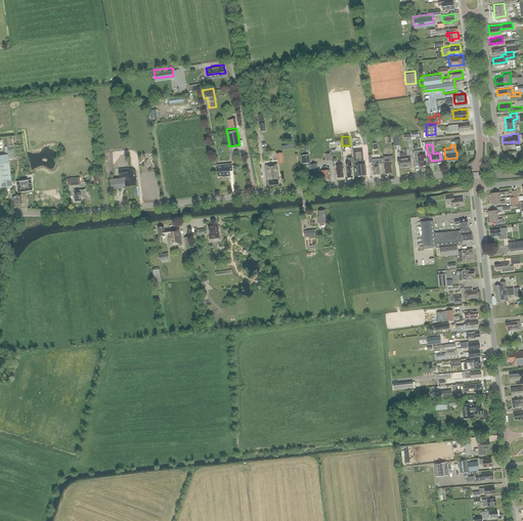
[(361,146),(352,147),(353,159),(354,159),(355,166),(354,166),(354,169),(355,169),(356,173),(357,174),(359,173),(365,172),(364,162),(364,160),(362,160),(361,146)]
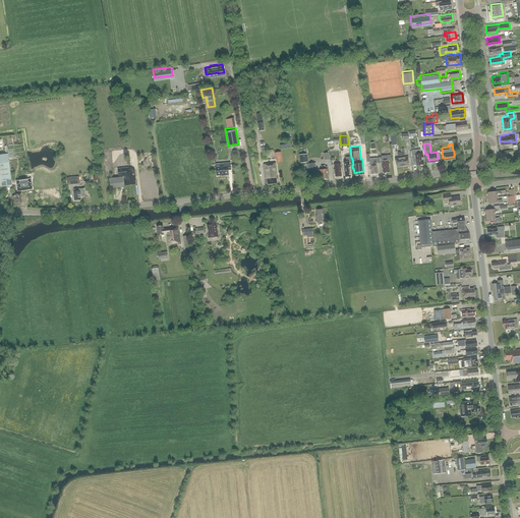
[(415,163),(423,162),(421,151),(420,151),(419,147),(410,148),(411,154),(414,153),(415,163)]
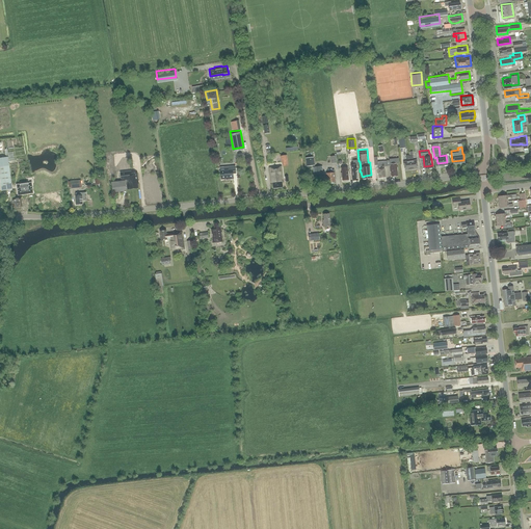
[(6,154),(0,155),(0,181),(1,187),(11,186),(6,154)]
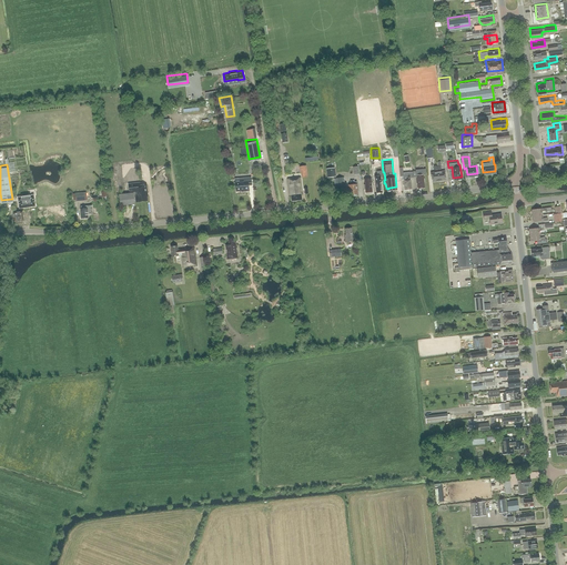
[(416,174),(415,174),(416,181),(417,185),(424,185),(423,180),(424,179),(424,177),(423,175),(423,172),(425,172),(425,167),(415,168),(416,174)]
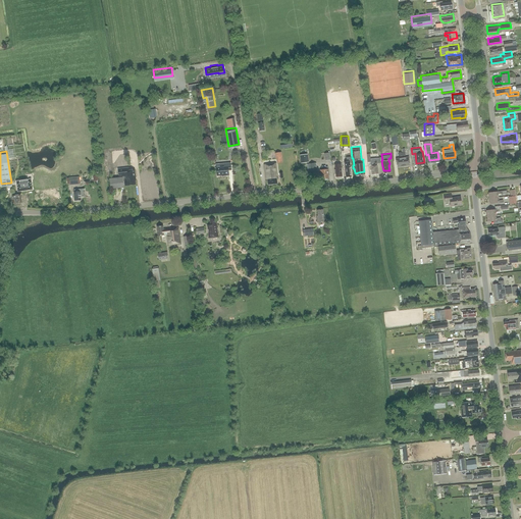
[(379,160),(378,155),(369,156),(370,162),(369,162),(369,167),(371,167),(371,172),(377,171),(376,160),(379,160)]
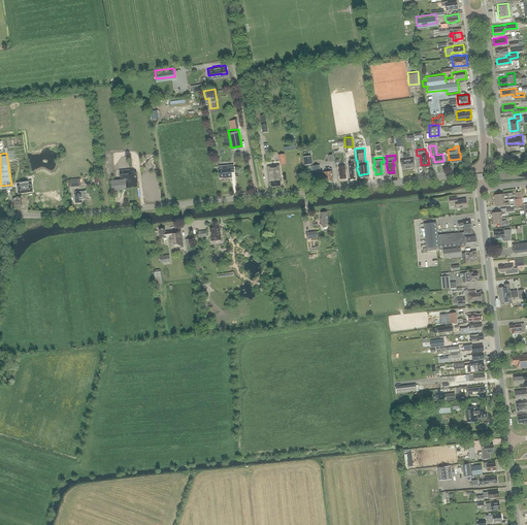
[(280,175),(280,174),(278,162),(266,164),(268,178),(269,178),(270,185),(280,183),(278,177),(280,177),(280,175)]
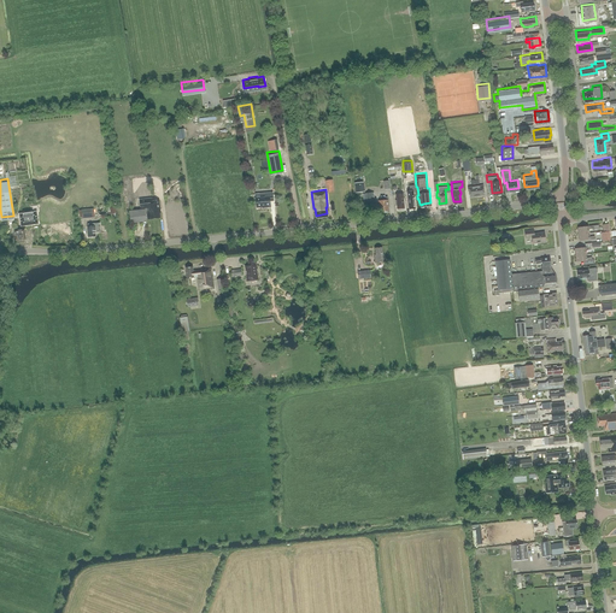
[(373,189),(362,190),(364,202),(374,201),(373,189)]
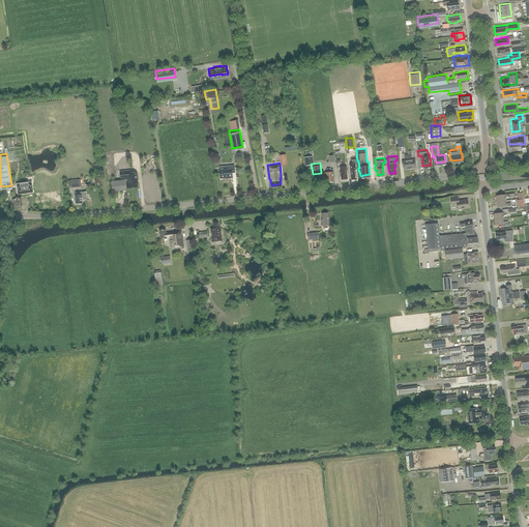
[(231,170),(234,170),(234,165),(228,165),(228,167),(219,168),(219,175),(225,175),(225,176),(232,175),(231,170)]
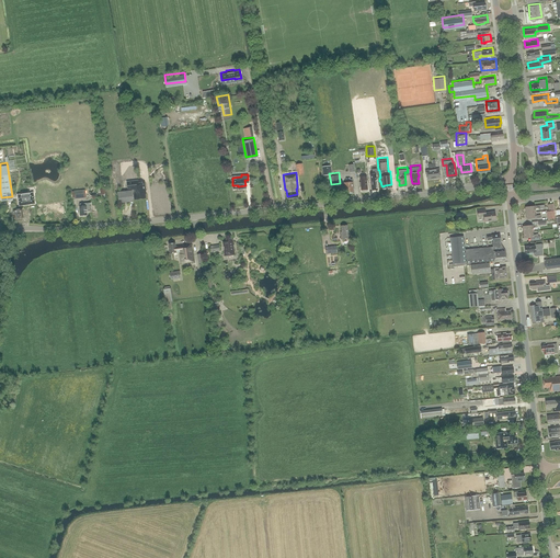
[(352,185),(353,184),(352,179),(352,177),(346,177),(346,175),(345,175),(345,180),(343,180),(343,185),(344,185),(345,190),(352,190),(352,185)]
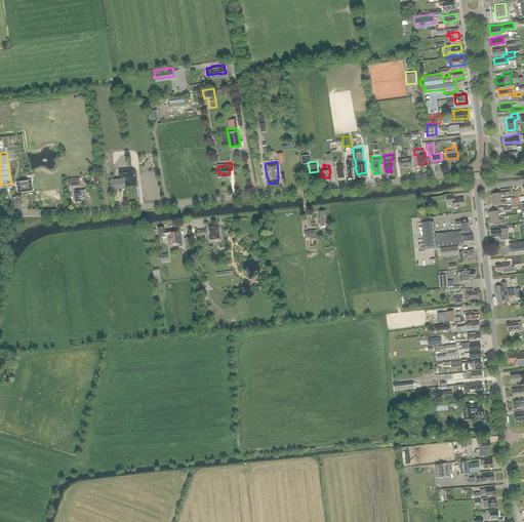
[(125,167),(118,167),(119,174),(124,174),(124,179),(125,184),(126,184),(135,183),(134,175),(135,175),(134,168),(125,169),(125,167)]
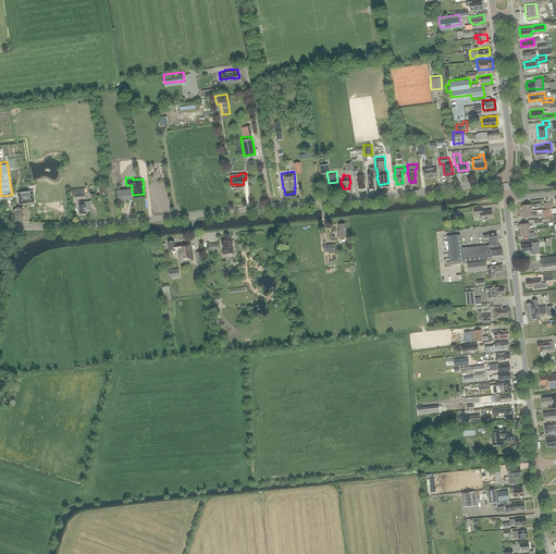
[(72,186),(73,194),(84,194),(84,185),(72,186)]
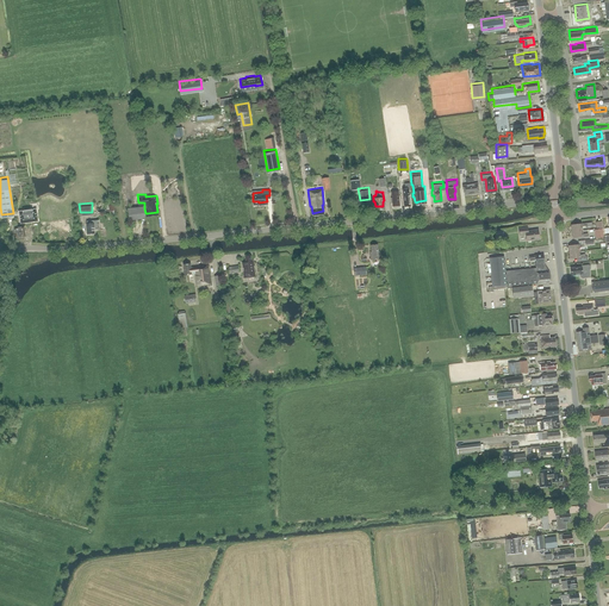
[(143,204),(126,205),(129,218),(144,216),(143,204)]
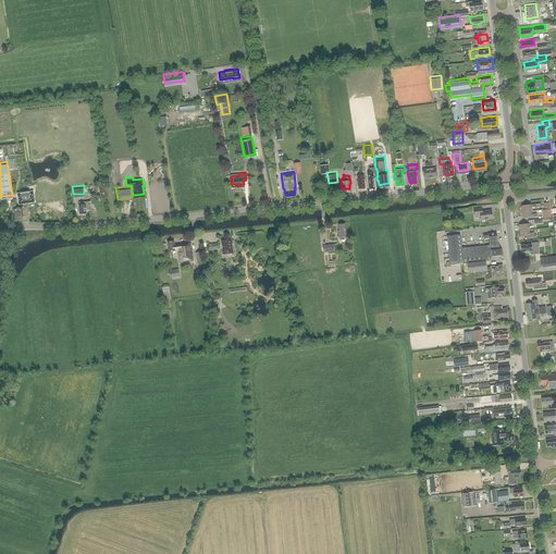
[(32,188),(16,191),(17,201),(34,199),(32,188)]
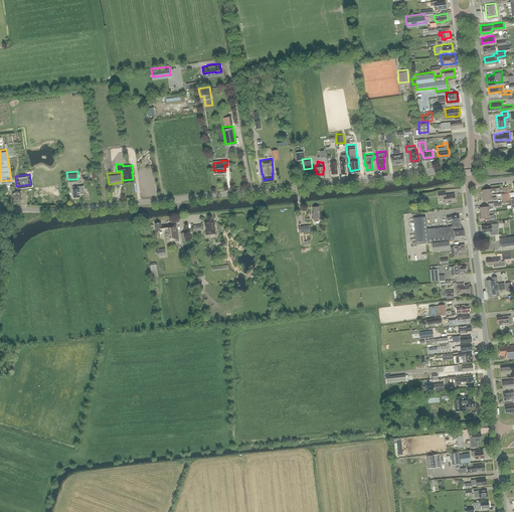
[(137,193),(137,180),(126,181),(127,193),(137,193)]
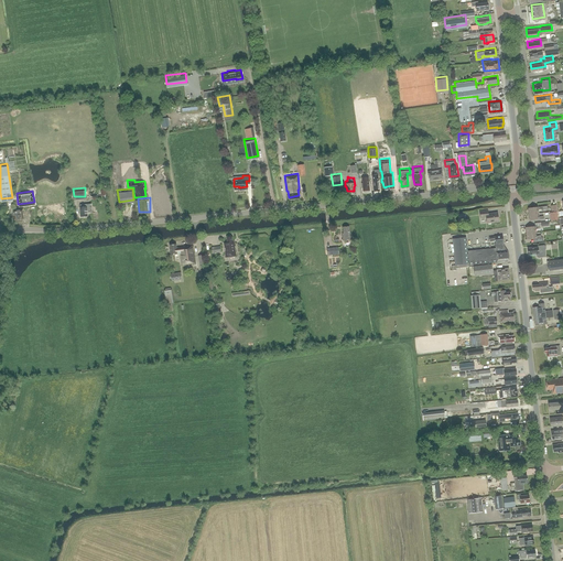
[(79,204),(79,214),(87,214),(86,209),(90,209),(90,201),(79,202),(79,204)]
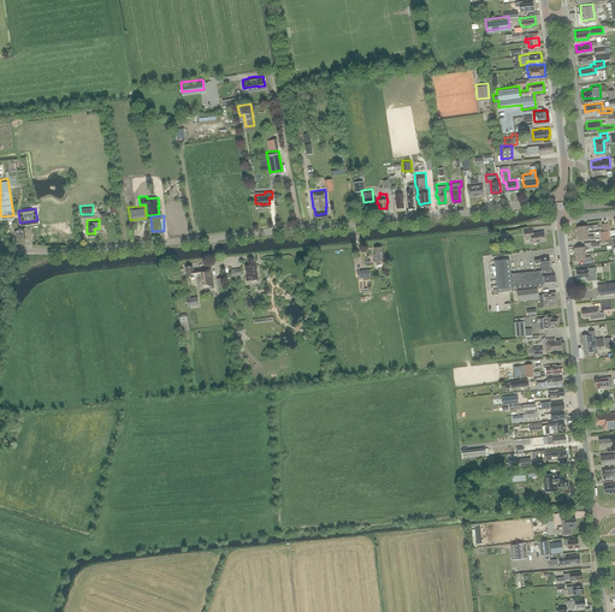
[(15,237),(24,236),(24,226),(15,227),(15,237)]
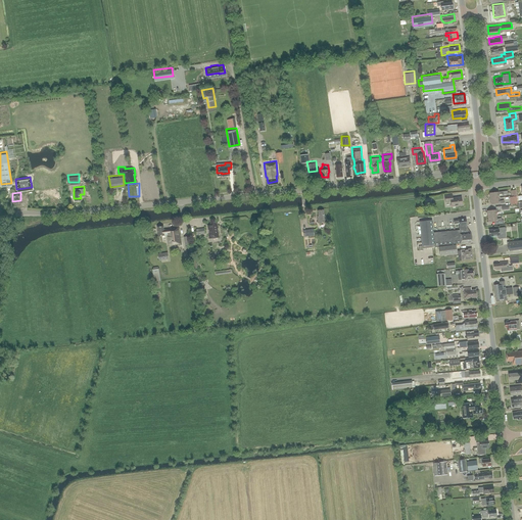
[(451,203),(462,202),(461,194),(452,195),(452,192),(443,193),(444,199),(451,199),(451,203)]
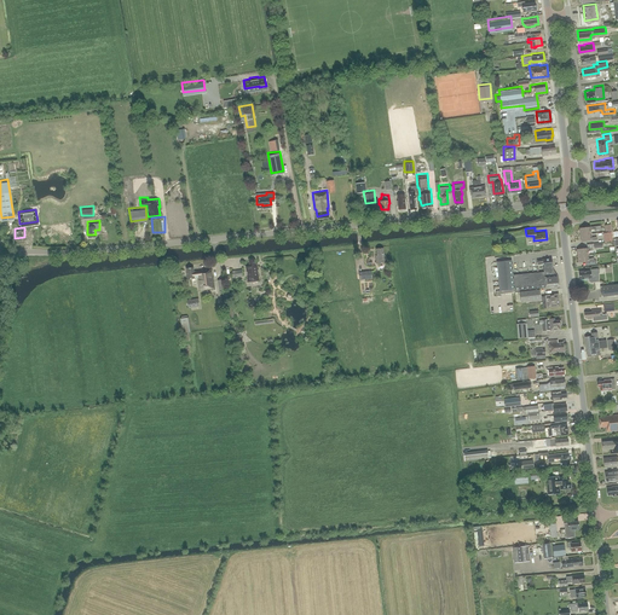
[(375,253),(376,261),(385,260),(385,257),(385,256),(385,253),(383,253),(382,245),(375,245),(376,253),(375,253)]
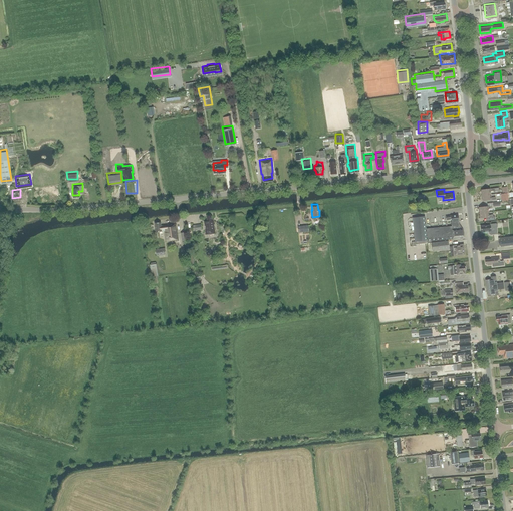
[(488,209),(479,210),(479,216),(485,215),(485,218),(494,217),(494,214),(492,214),(492,212),(488,213),(488,209)]
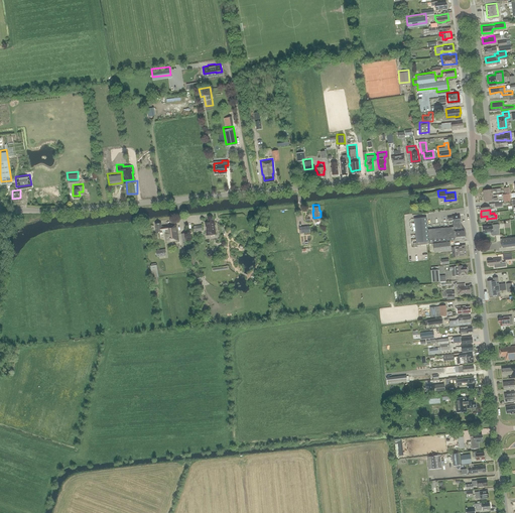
[(452,212),(446,212),(447,218),(452,218),(452,220),(460,220),(459,213),(452,214),(452,212)]
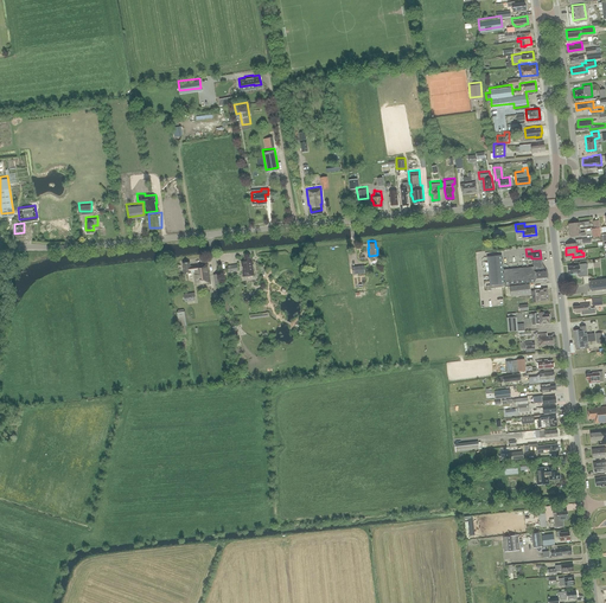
[(249,251),(243,252),(244,258),(241,258),(242,274),(253,273),(252,256),(249,256),(249,251)]
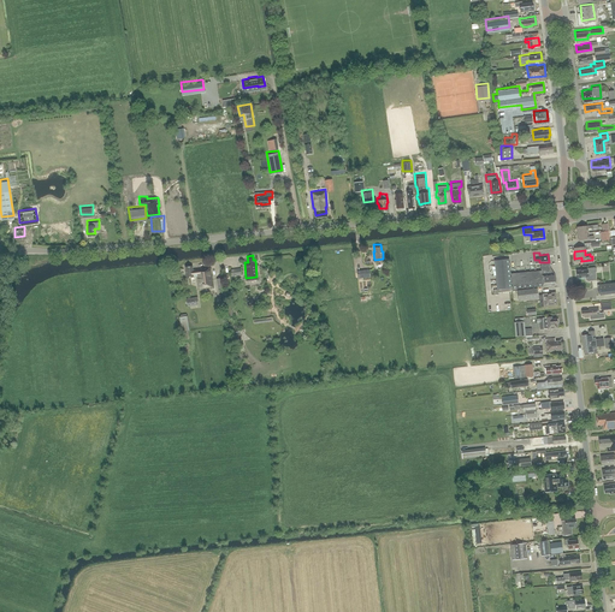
[(540,263),(539,263),(539,268),(540,268),(542,284),(542,283),(554,281),(553,269),(550,269),(549,262),(539,262),(540,263)]
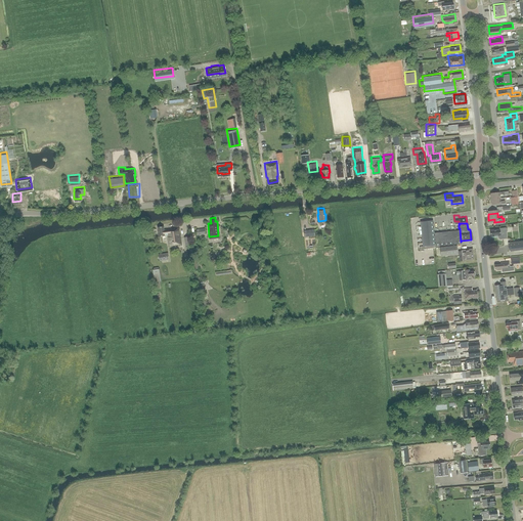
[(168,244),(180,242),(177,226),(164,228),(163,224),(157,224),(158,234),(164,233),(167,232),(168,244)]
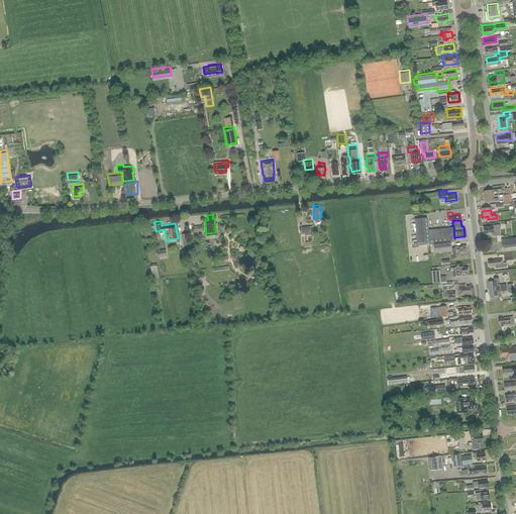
[(492,223),(492,224),(483,225),(484,231),(491,230),(491,231),(492,233),(494,233),(499,232),(499,226),(499,225),(499,223),(498,222),(492,223)]
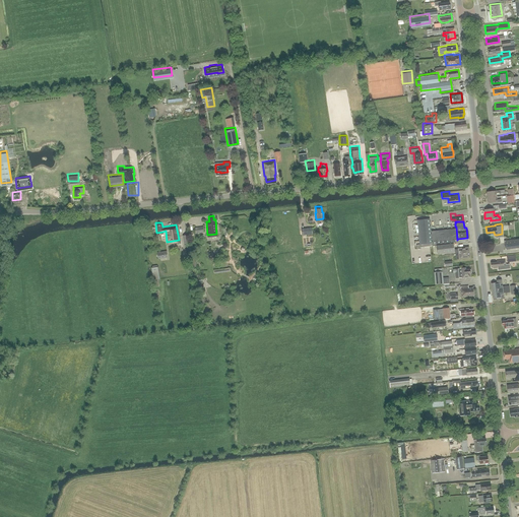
[(505,247),(518,245),(518,236),(504,238),(505,247)]
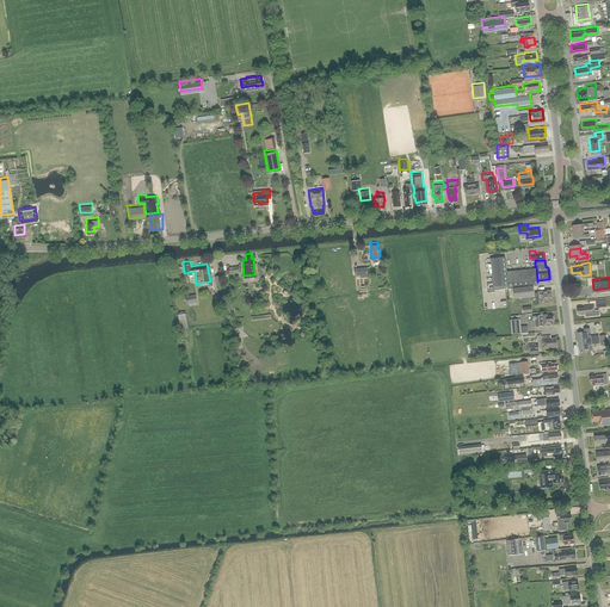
[(531,283),(512,285),(513,296),(533,293),(531,283)]
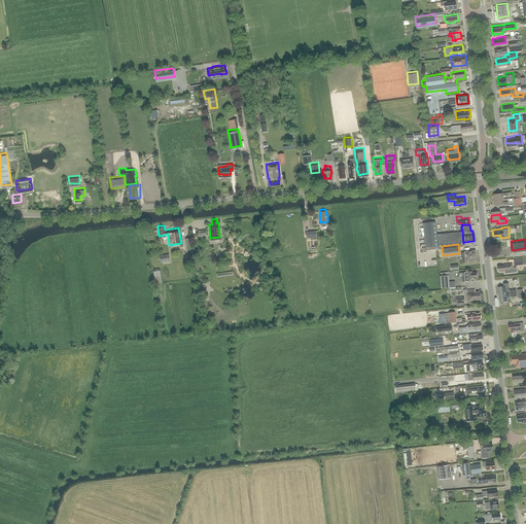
[(168,251),(159,253),(160,259),(169,258),(168,251)]
